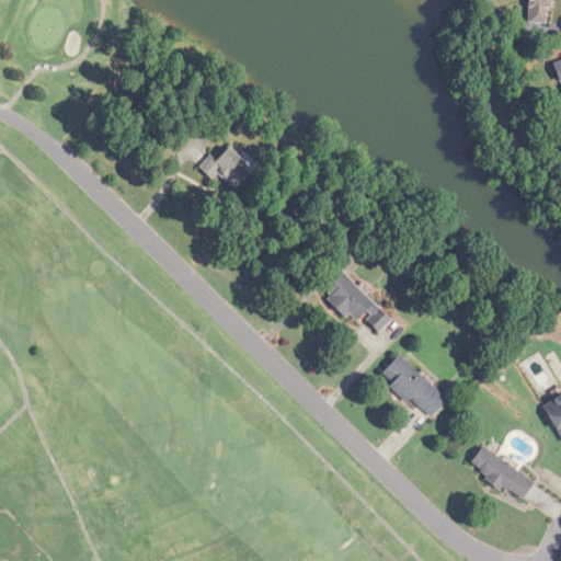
[(553,9),(553,0),(529,0),(529,23),(548,24),(549,9),(553,9)]
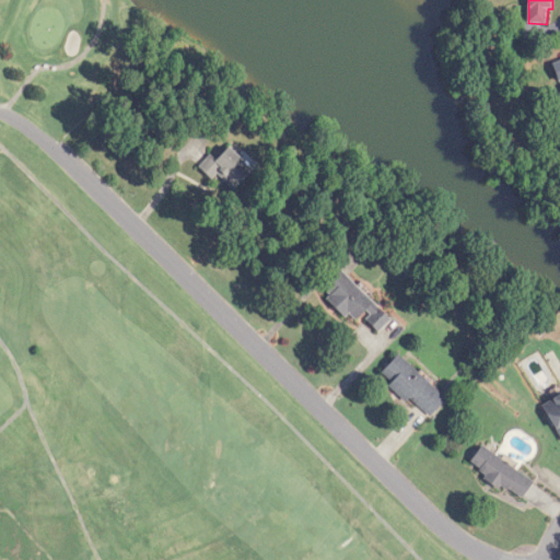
[(212,155),(200,167),(212,181),(219,175),(234,191),(256,171),(233,147),(218,161),(212,155)]
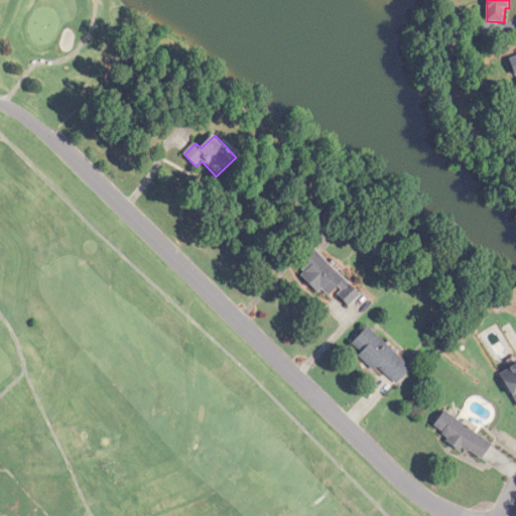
[(362,294),(316,249),(297,268),(328,298),(335,290),(351,305),(362,294)]
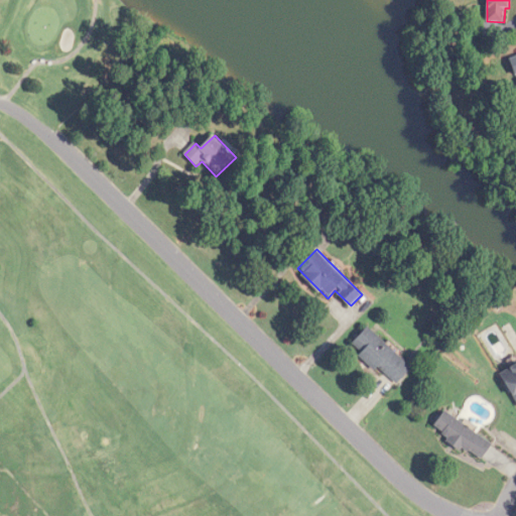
[(396,387),(413,369),(370,327),(352,345),(396,387)]
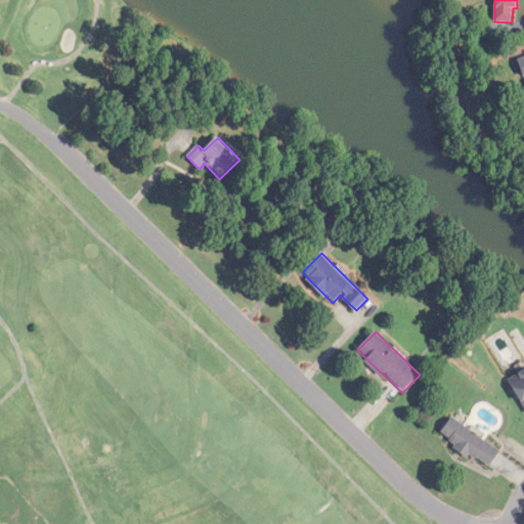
[(523,370),(510,379),(523,405),(523,370)]
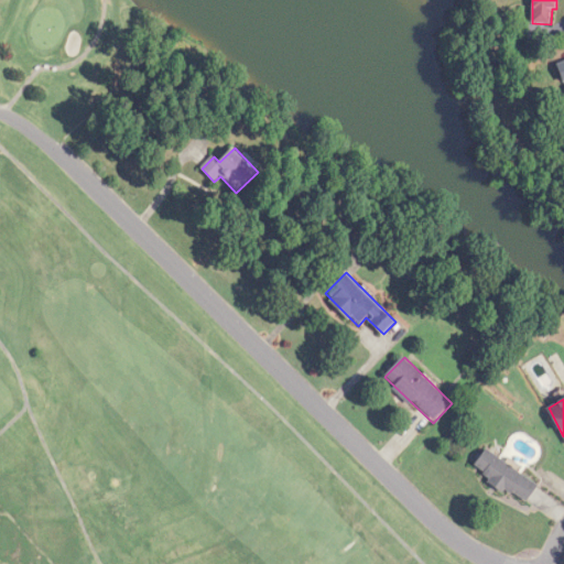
[(540,485),(486,449),(474,469),(528,503),(540,485)]
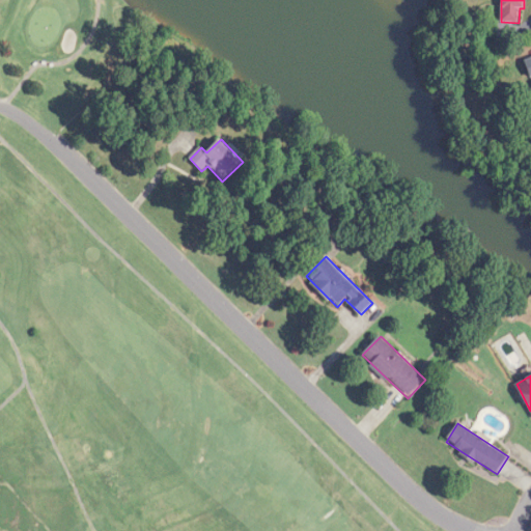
All buildings are outlined.
